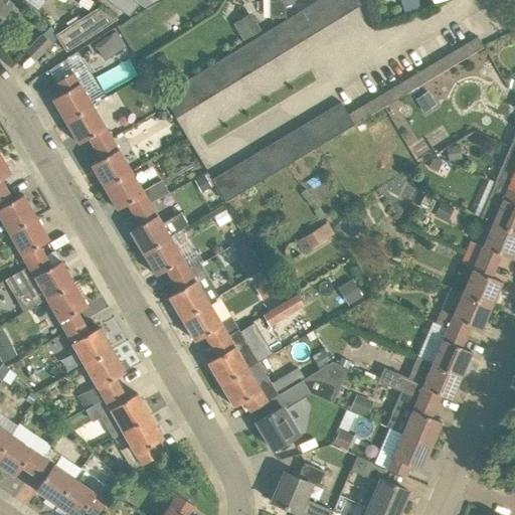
[(19,8),(7,0),(0,0),(0,21),(6,13),(12,18),(19,8)]
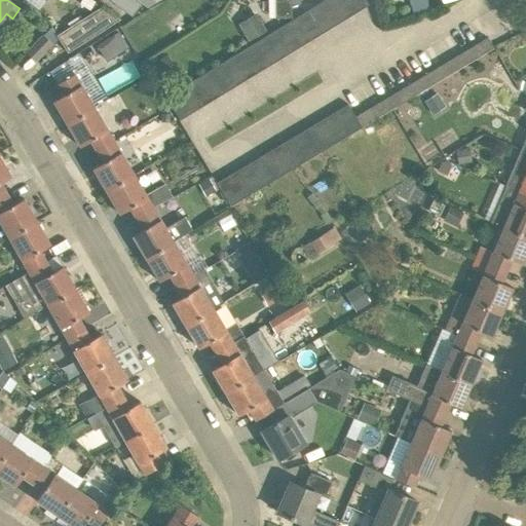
[(140,4),(134,0),(127,0),(121,9),(130,15),(140,4)]
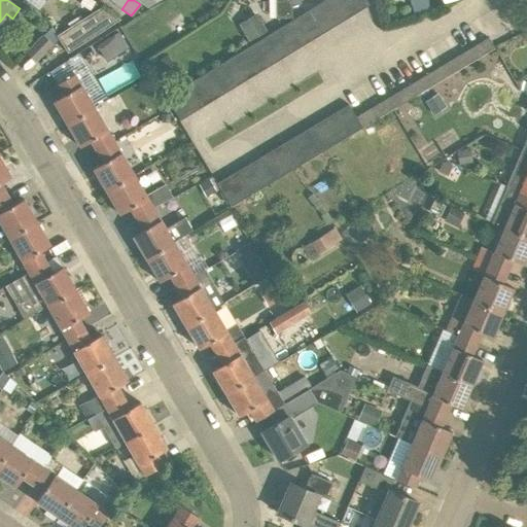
[(274,0),(275,18),(292,18),(291,0),(274,0)]
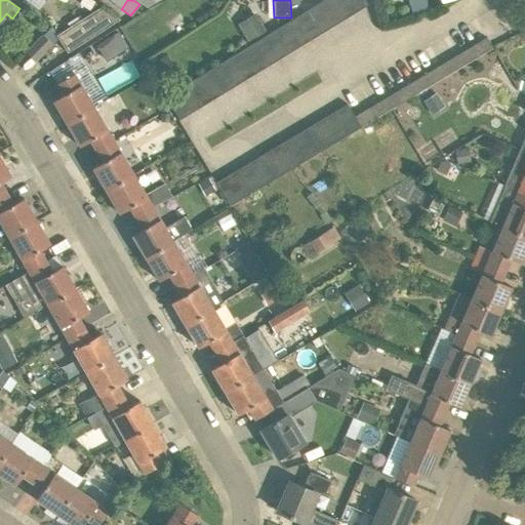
[(322,0),(318,3),(331,26),(342,19),(330,0),(322,0)]
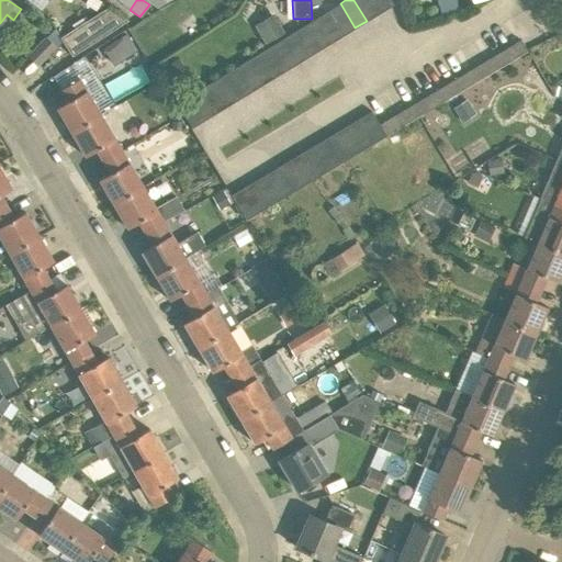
[(370,0),(353,0),(367,21),(379,13),(370,0)]
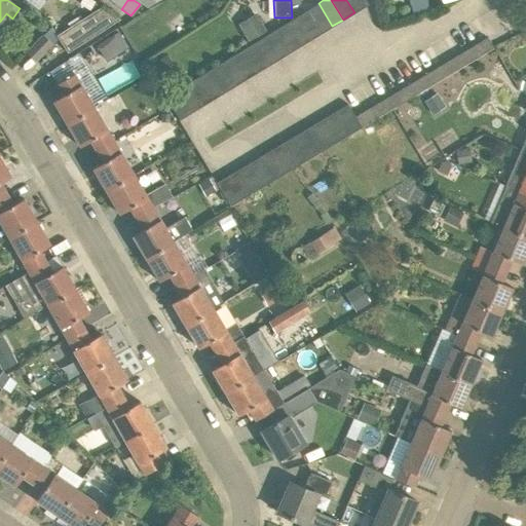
[(346,0),(354,12),(366,5),(362,0),(346,0)]
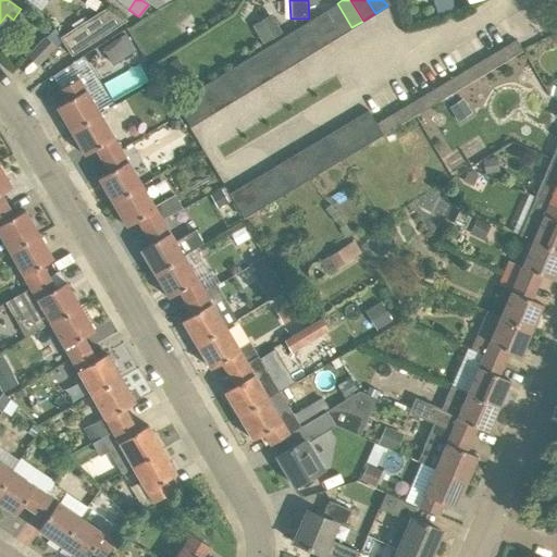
[(341,35),(351,27),(337,3),(325,10),(341,35)]
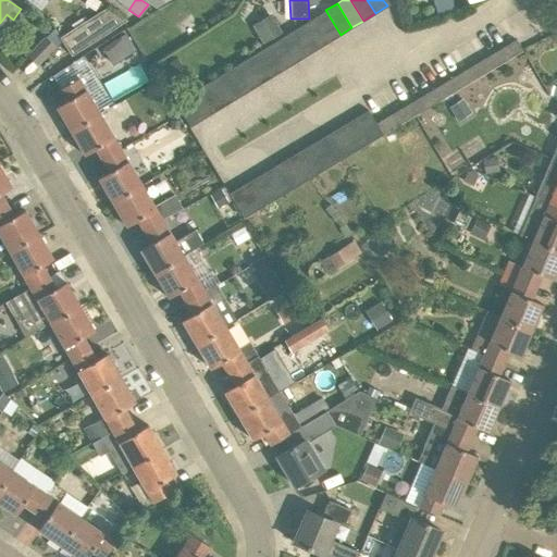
[(73,56),(128,20),(109,7),(61,38),(73,56)]
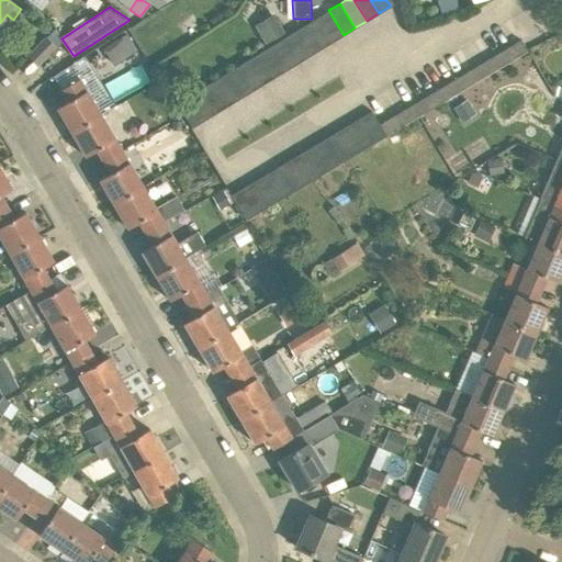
[(316,18),(332,42),(344,35),(328,10),(316,18)]
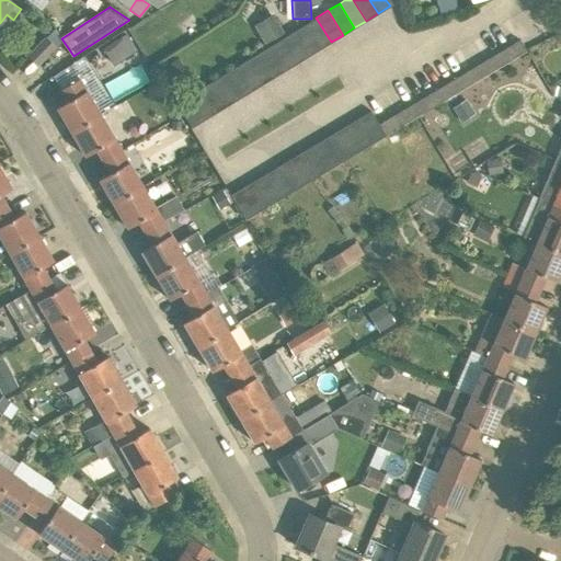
[(319,48),(331,42),(316,18),(305,24),(319,48)]
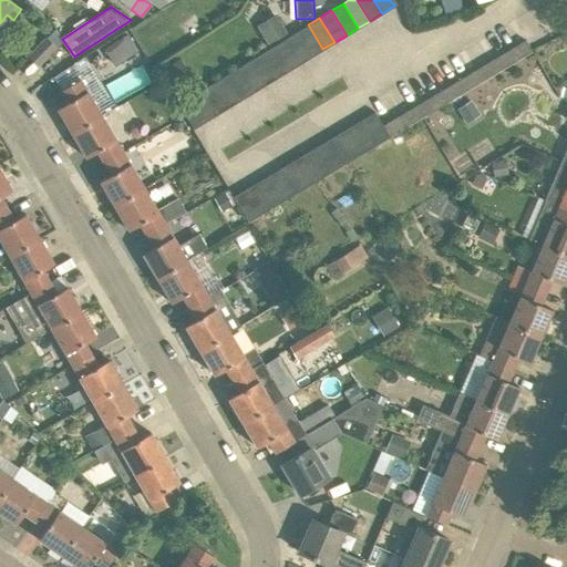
[(278,19),(259,30),(268,45),(287,34),(278,19)]
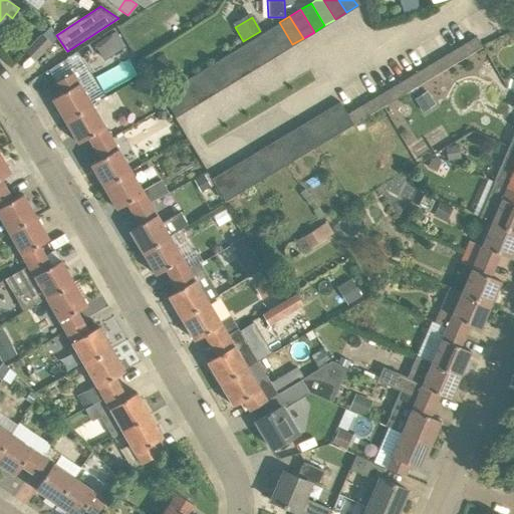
[(292,44),(279,22),(268,29),(282,51),(292,44)]
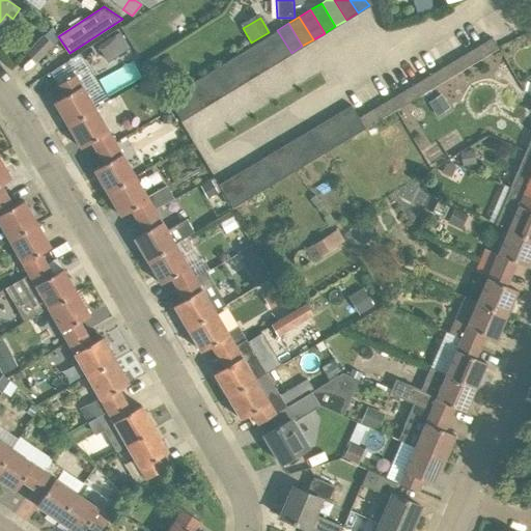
[(277,30),(267,36),(280,59),(291,53),(277,30)]
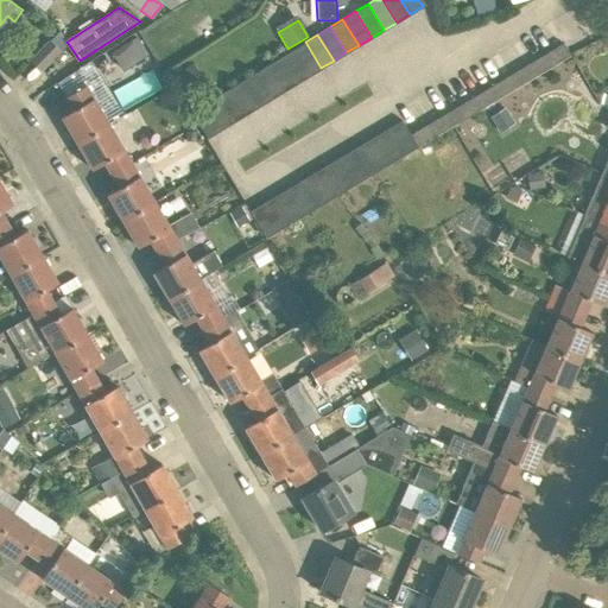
[(40,71),(57,55),(61,51),(50,40),(30,61),(40,71)]
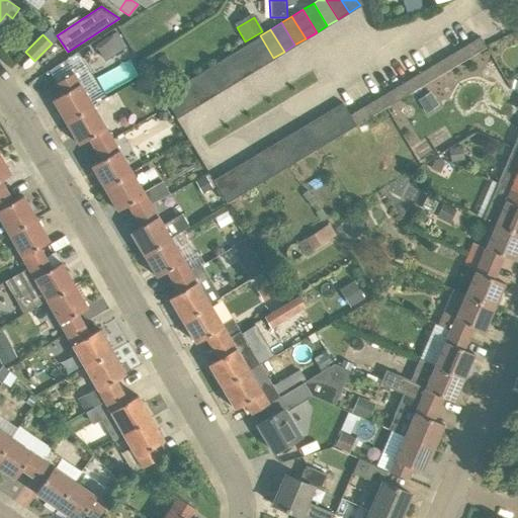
[(262,65),(273,58),(260,35),(249,42),(262,65)]
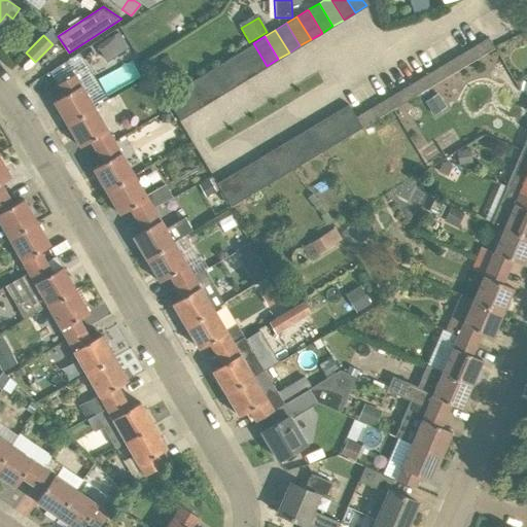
[(489,38),(356,117),(362,128),(495,48),(489,38)]
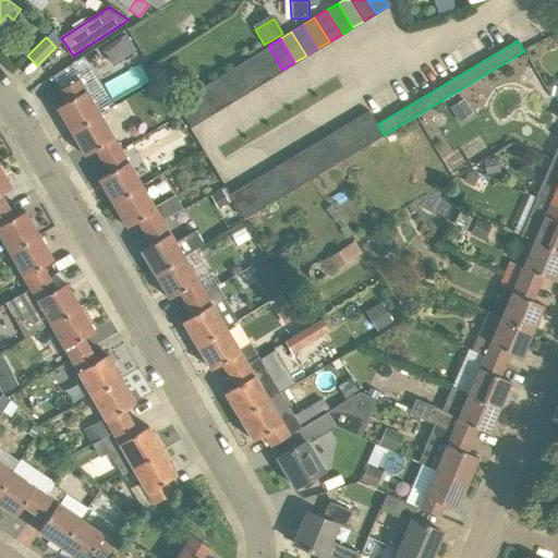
[(282,70),(268,46),(256,52),(271,76),(282,70)]
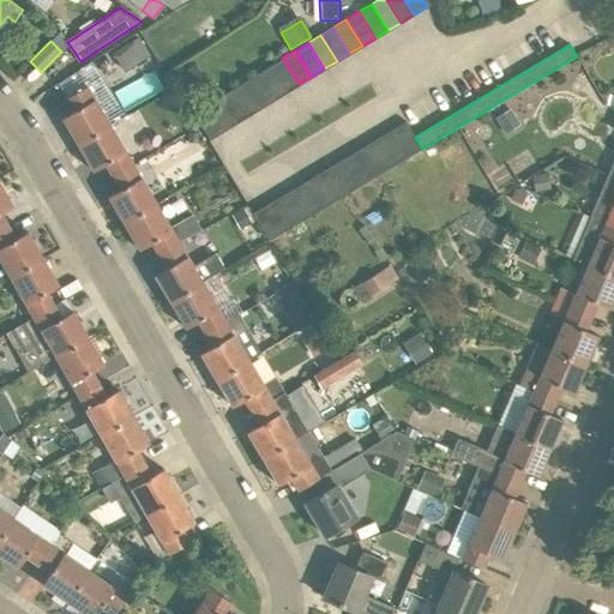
[(282,58),(270,66),(286,92),(299,84),(282,58)]
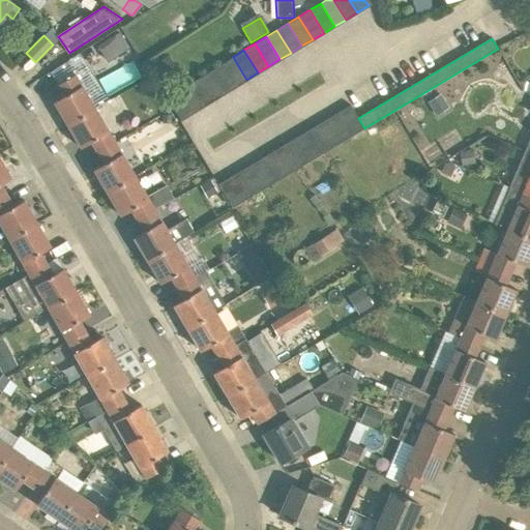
[(181,72),(170,55),(151,67),(163,85),(181,72)]
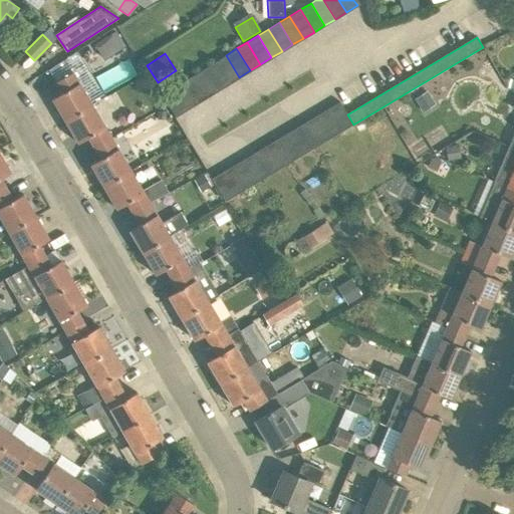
[(229,83),(239,77),(226,55),(215,61),(229,83)]
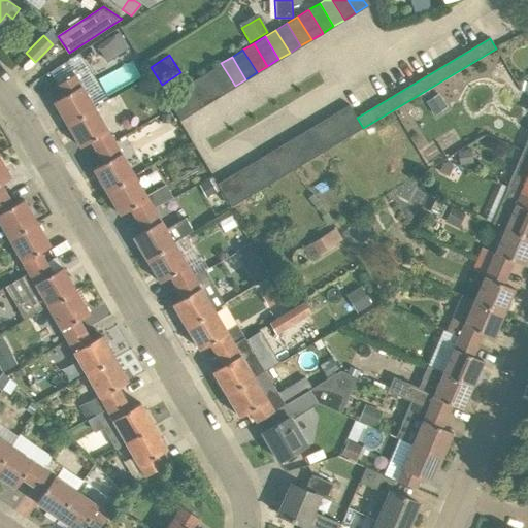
[(235,86),(221,63),(209,70),(224,93),(235,86)]
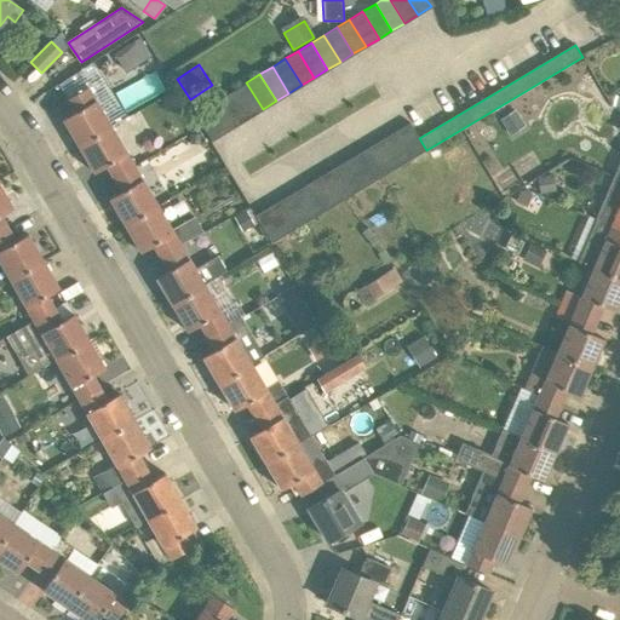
[(263,109),(246,82),(234,90),(250,116),(263,109)]
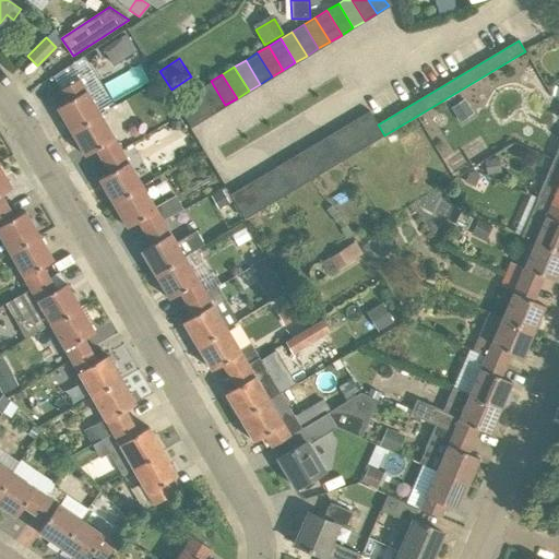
[(70,132),(102,113),(81,78),(60,90),(67,102),(56,107),(70,132)]
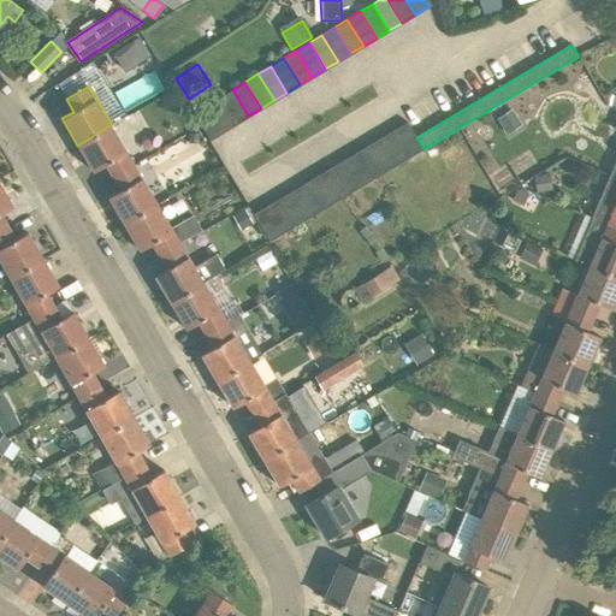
[(232,89),(219,98),(235,124),(248,116),(232,89)]
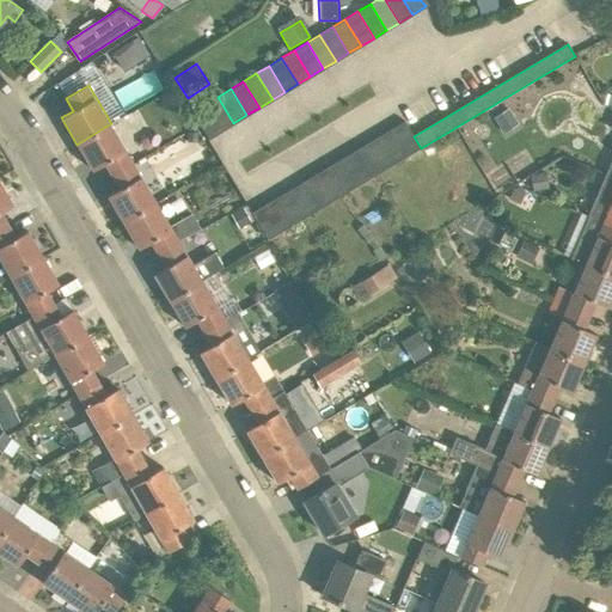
[(221,130),(233,123),(218,97),(204,104),(221,130)]
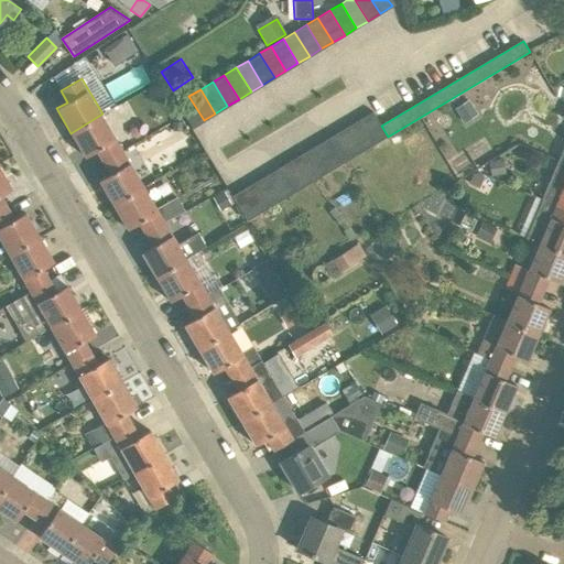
[(177,104),(192,128),(204,120),(188,96),(177,104)]
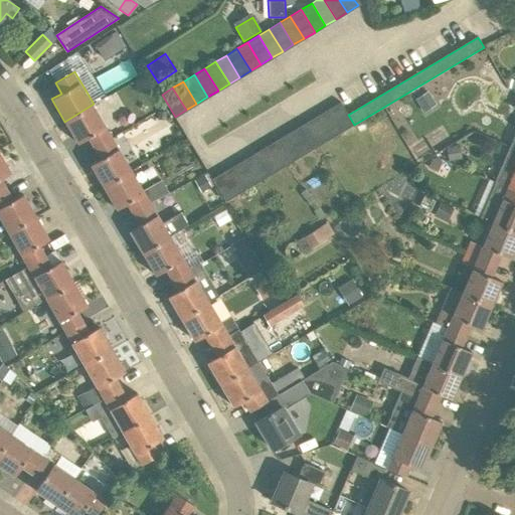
[(416,99),(423,112),(436,105),(428,92),(416,99)]
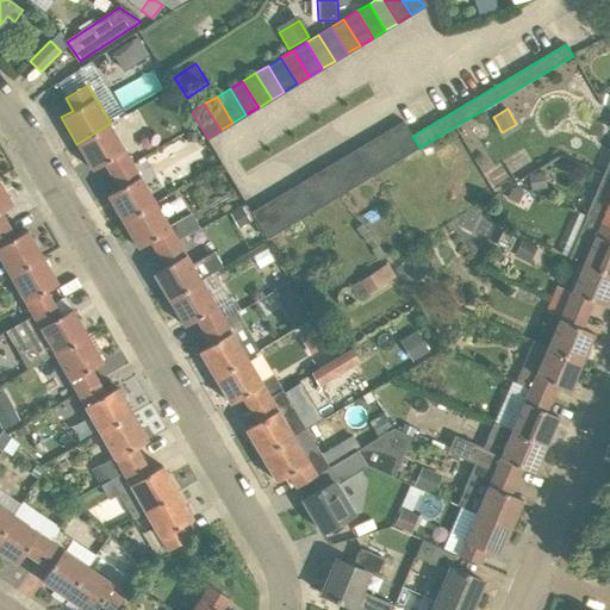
[(406,156),(419,148),(412,136),(404,120),(390,129),(406,156)]
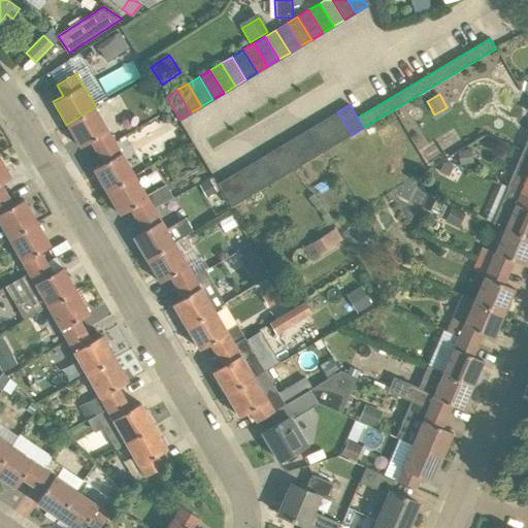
[(97,152),(116,140),(96,106),(66,125),(80,147),(90,141),(97,152)]
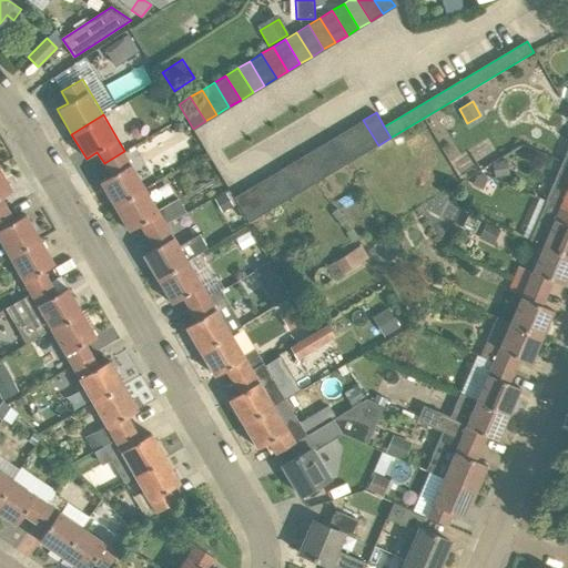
[(366,152),(378,145),(363,120),(352,127),(366,152)]
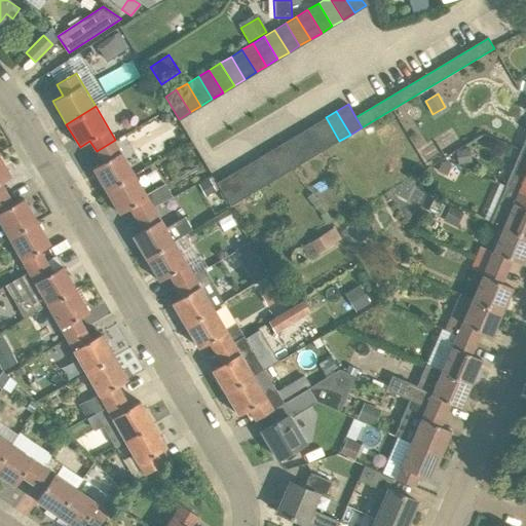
[(326,117),(314,124),(329,147),(339,141),(326,117)]
